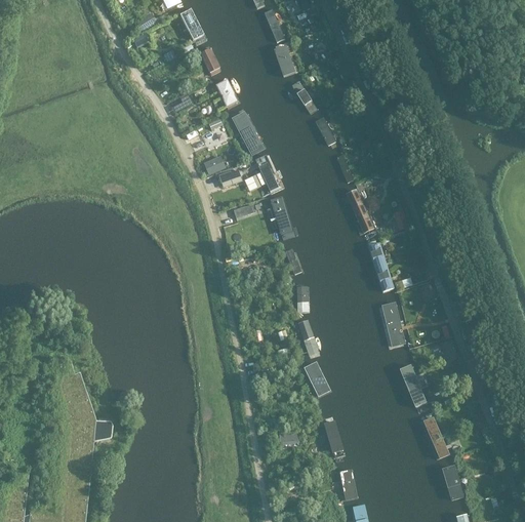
[(179,3),(178,0),(160,0),(165,9),(179,3)]
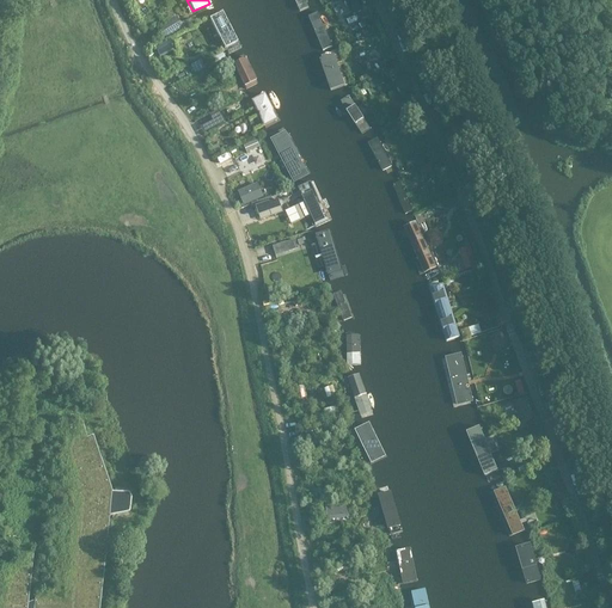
[(294,0),(299,11),(308,7),(305,0),(294,0)]
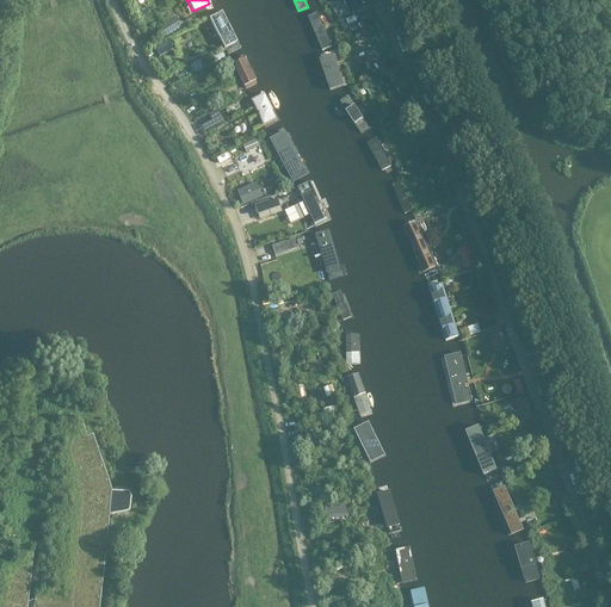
[(360,7),(357,0),(344,0),(350,12),(360,7)]
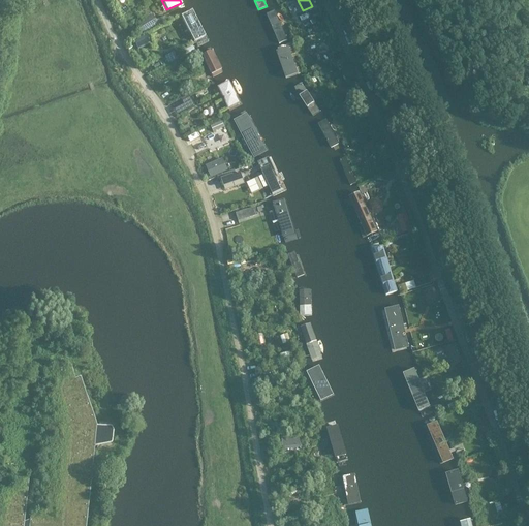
[(204,34),(191,9),(180,14),(192,40),(204,34)]
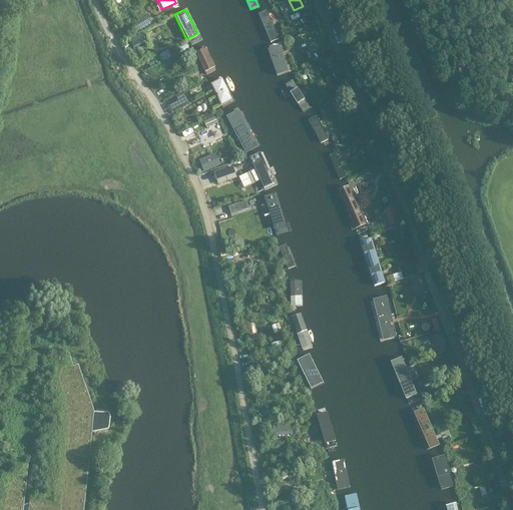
[(259,13),(271,41),(280,38),(267,9),(259,13)]
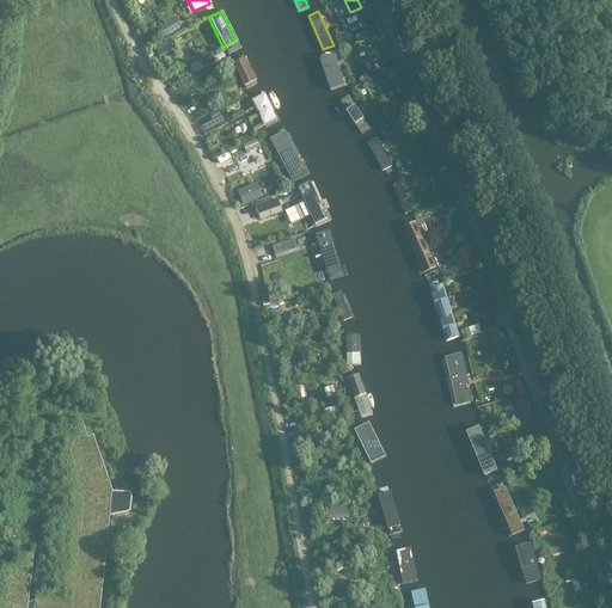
[(165,31),(181,22),(177,14),(161,24),(165,31)]
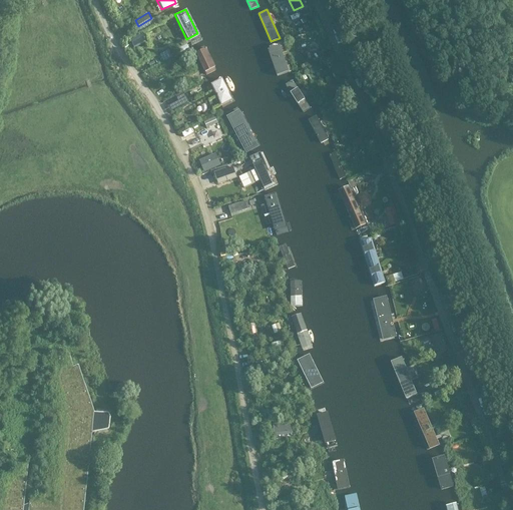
[(145,38),(141,31),(130,36),(134,43),(145,38)]
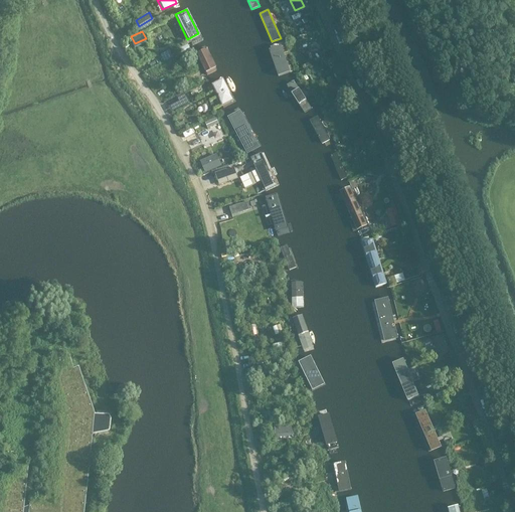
[(269,49),(279,76),(291,72),(282,45),(269,49)]
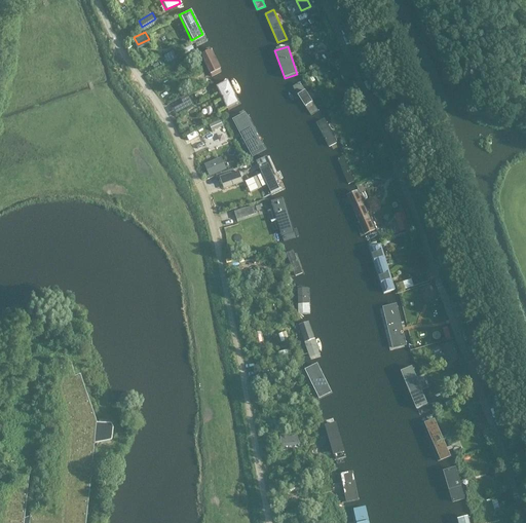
[(163,52),(167,61),(177,55),(173,48),(163,52)]
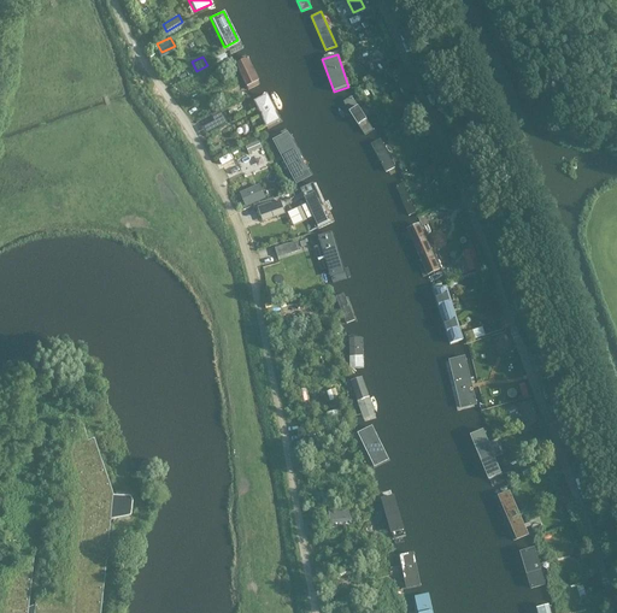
[(260,82),(247,57),(234,63),(248,89),(260,82)]
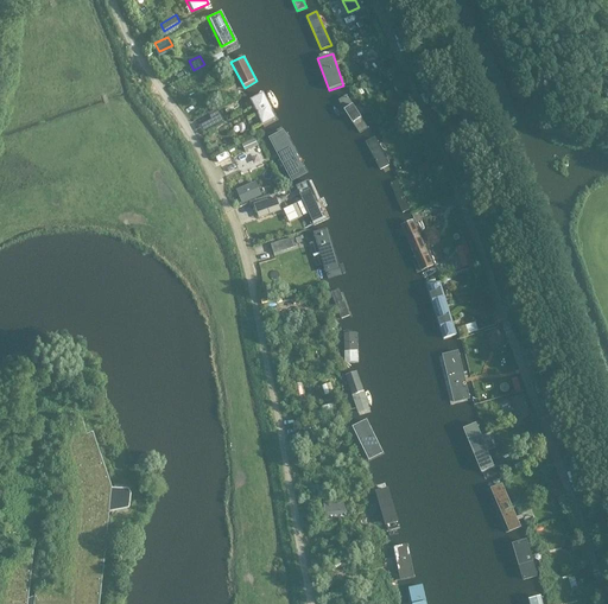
[(362,59),(354,62),(356,70),(365,68),(362,59)]
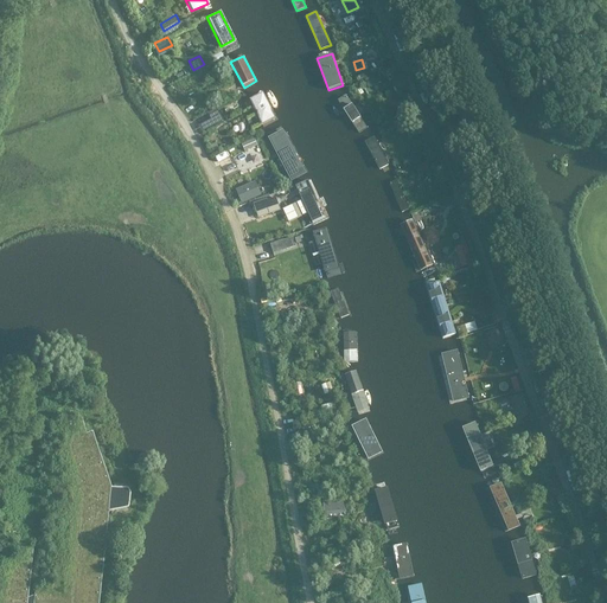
[(288,114),(274,85),(257,94),(272,122),(288,114)]
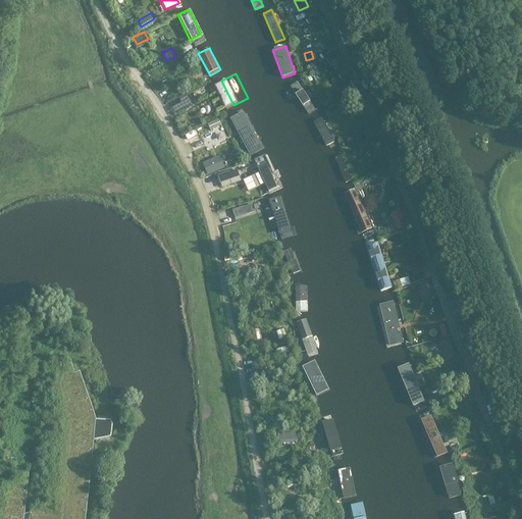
[(299,78),(290,83),(310,116),(318,111),(299,78)]
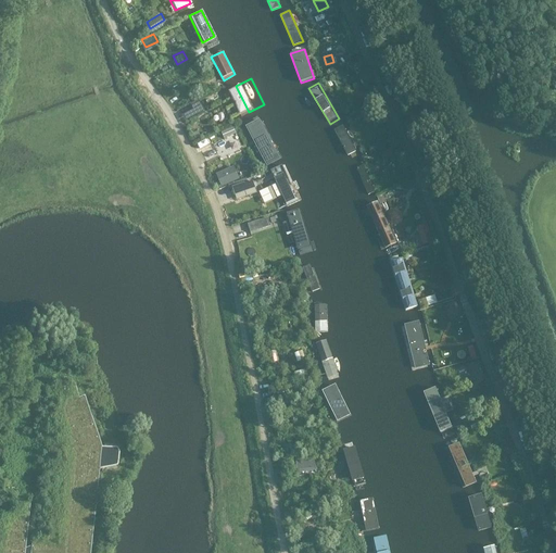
[(350,93),(353,100),(361,97),(356,87),(351,89),(352,92),(350,93)]
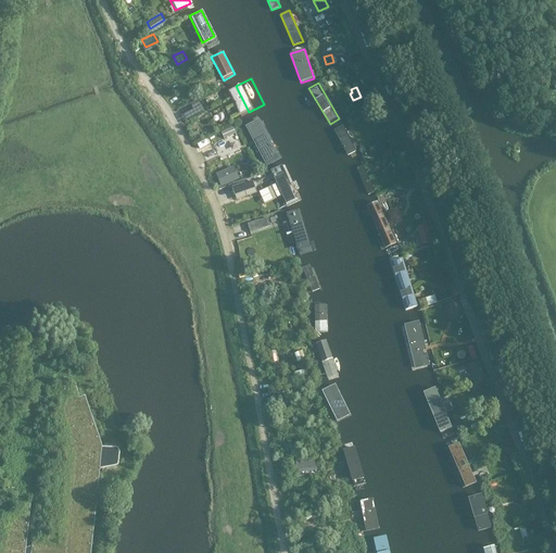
[(190,101),(192,107),(196,112),(204,108),(199,97),(190,101)]
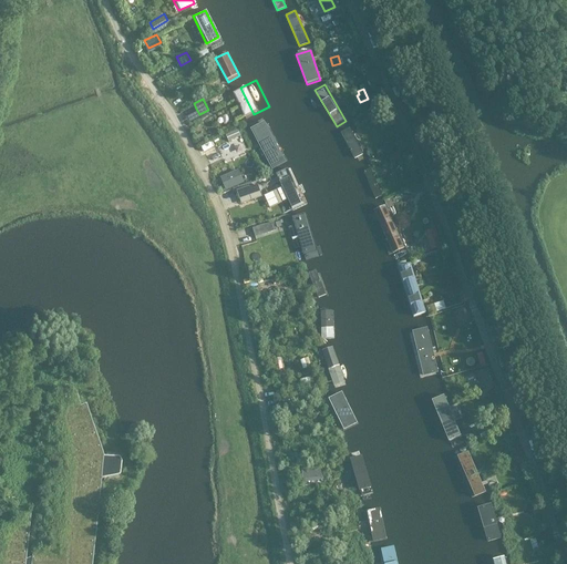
[(378,109),(370,112),(374,122),(382,118),(378,109)]
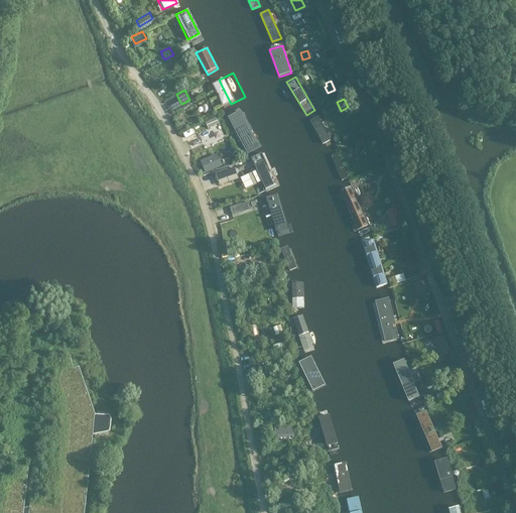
[(261,148),(241,108),(225,117),(245,156),(261,148)]
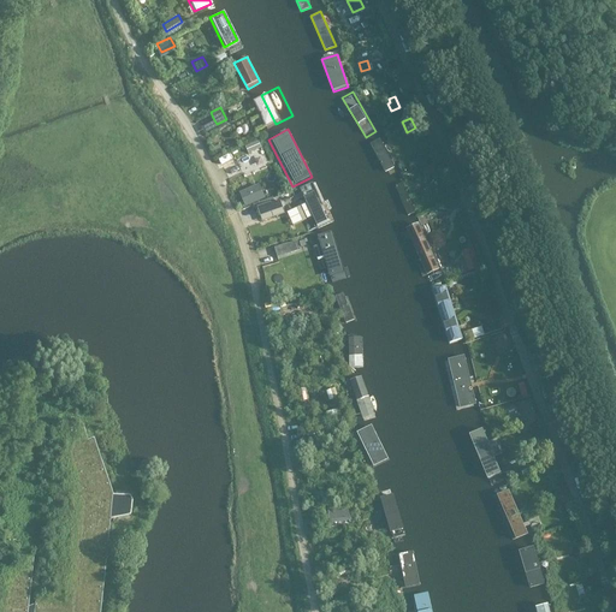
[(259,137),(246,143),(248,149),(261,144),(259,137)]
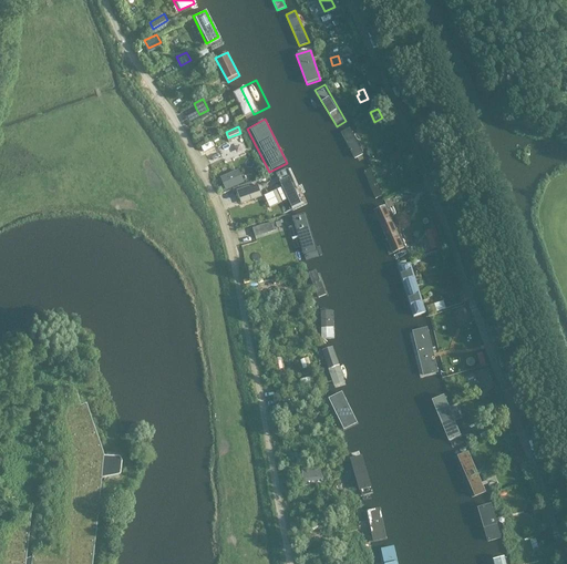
[(341,131),(357,161),(366,156),(349,126),(341,131)]
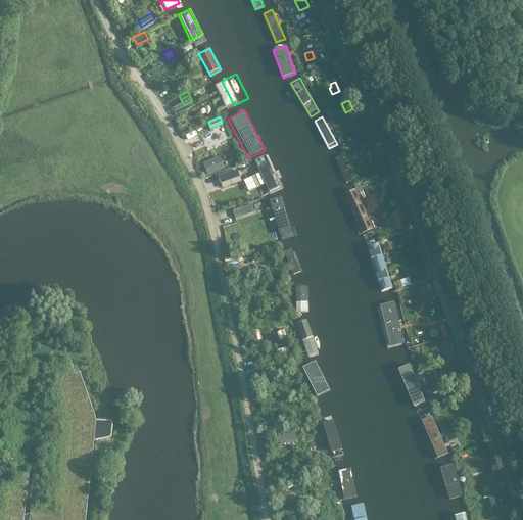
[(363,126),(351,131),(353,137),(366,132),(363,126)]
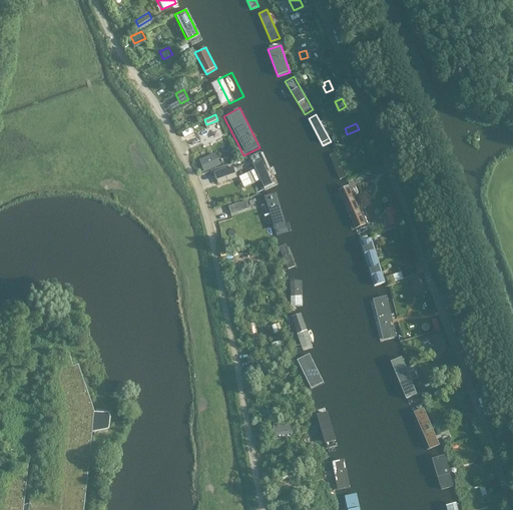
[(363,140),(359,132),(349,136),(353,145),(363,140)]
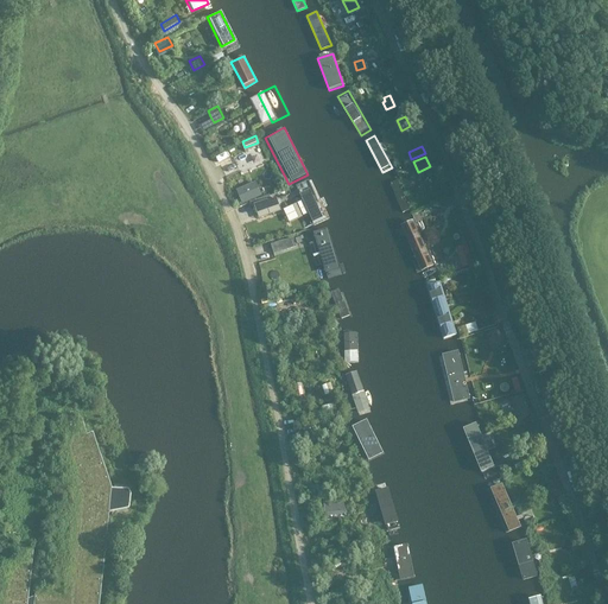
[(255,180),(238,189),(242,199),(260,191),(255,180)]
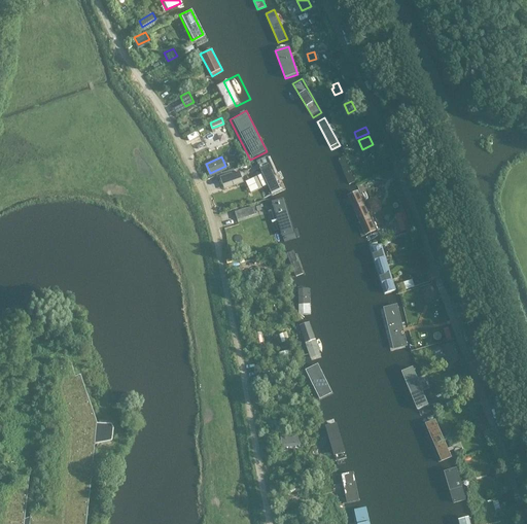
[(280,191),(269,159),(256,163),(269,196),(280,191)]
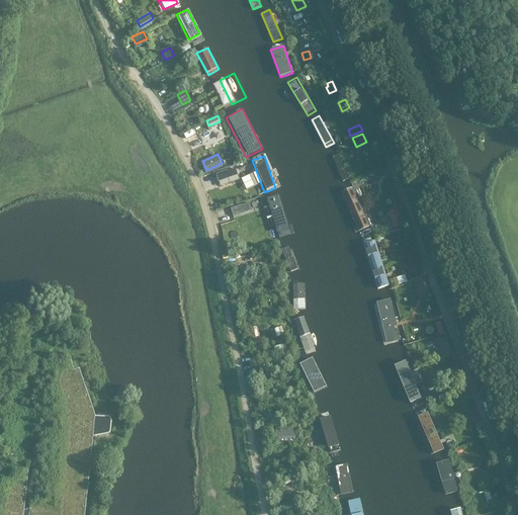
[(228,168),(216,172),(219,179),(238,173),(236,167),(228,170),(228,168)]
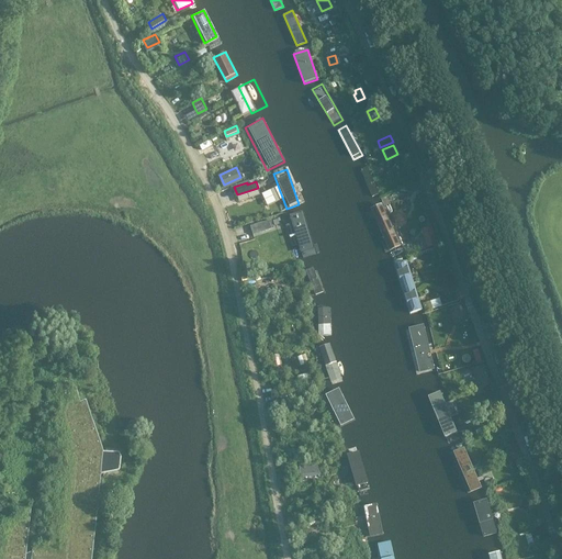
[(370,208),(388,252),(401,246),(383,203),(370,208)]
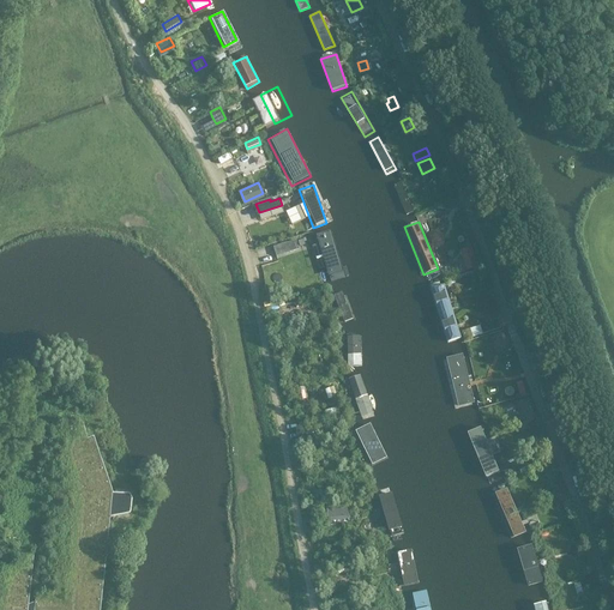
[(333,230),(318,235),(330,279),(345,275),(333,230)]
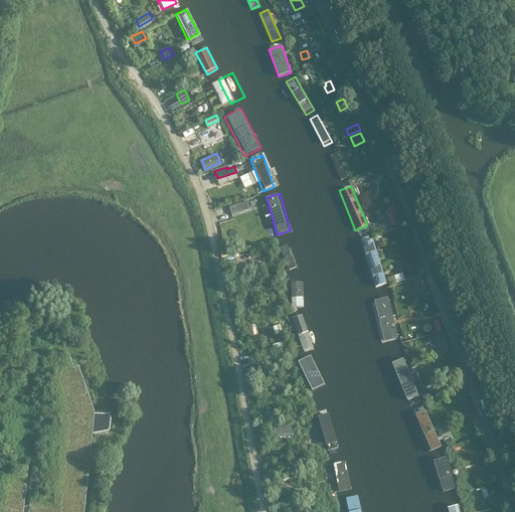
[(248,199),(229,204),(232,212),(250,206),(248,199)]
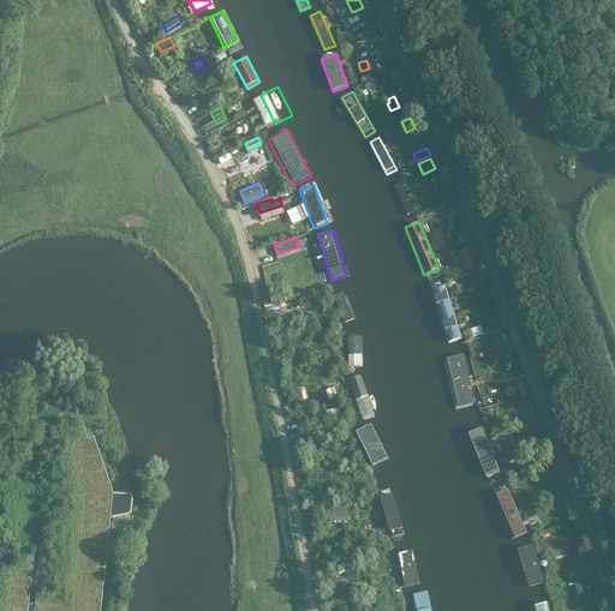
[(467,268),(475,265),(478,264),(471,245),(466,246),(460,249),(467,268)]
